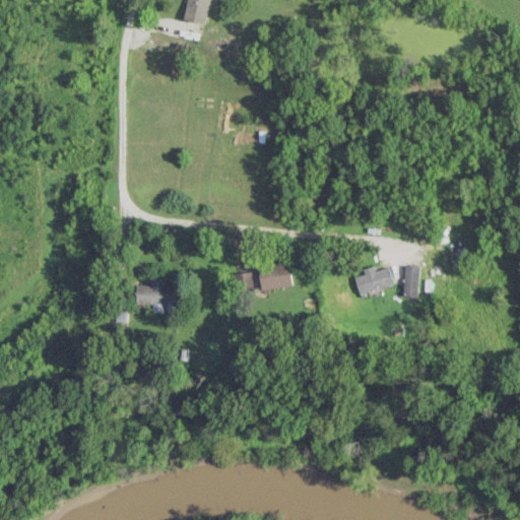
[(209,0),(188,0),(186,19),(207,22),(209,0)]
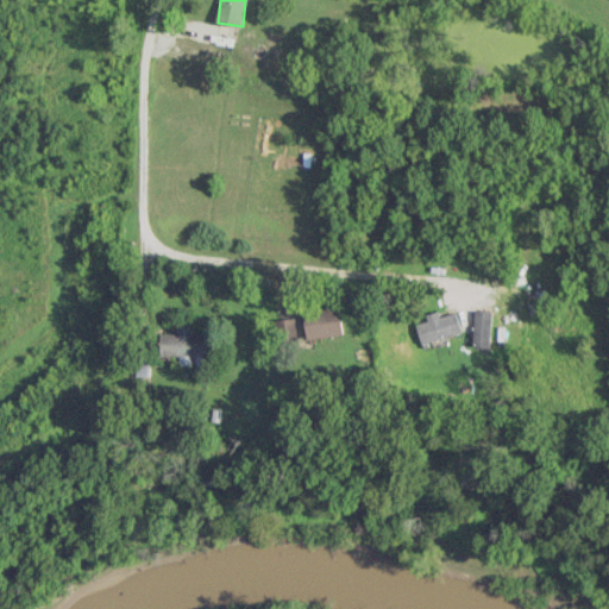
[(306,338),(343,336),(341,307),(305,309),(306,338)]
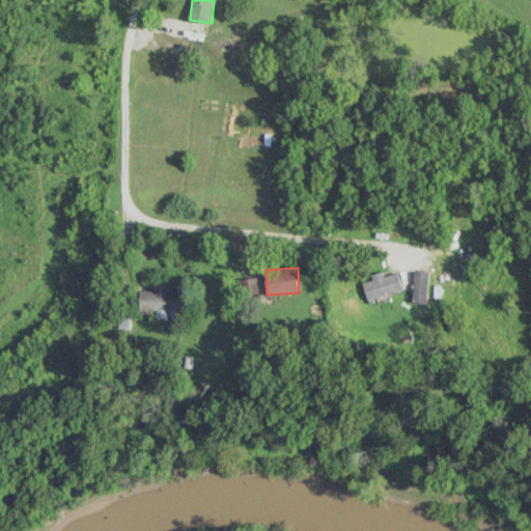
[(426,302),(428,271),(413,270),(412,301),(426,302)]
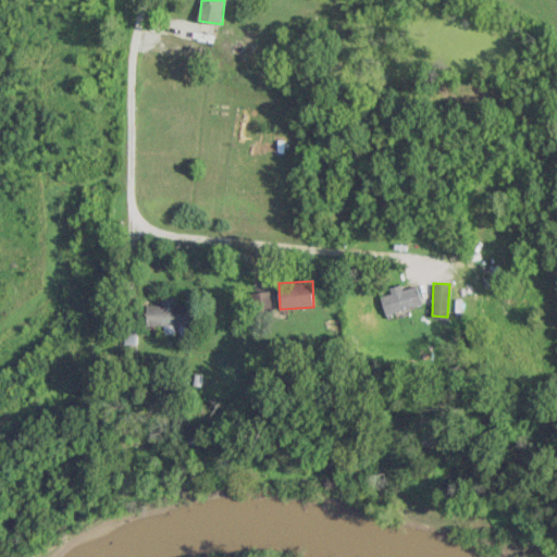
[(418,285),(403,289),(401,284),(390,287),(391,293),(381,296),(385,313),(422,304),(418,285)]
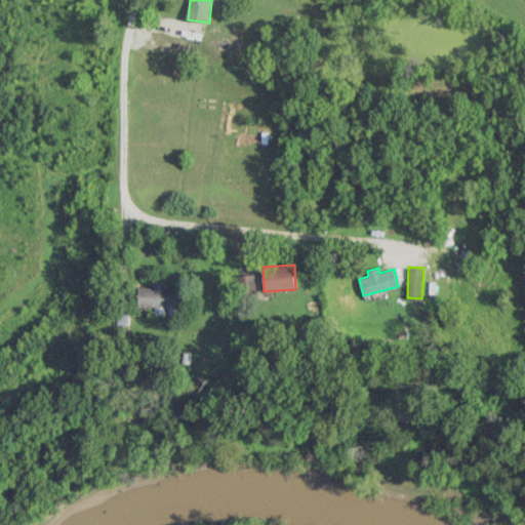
[(239,288),(254,287),(254,275),(239,275),(239,288)]
